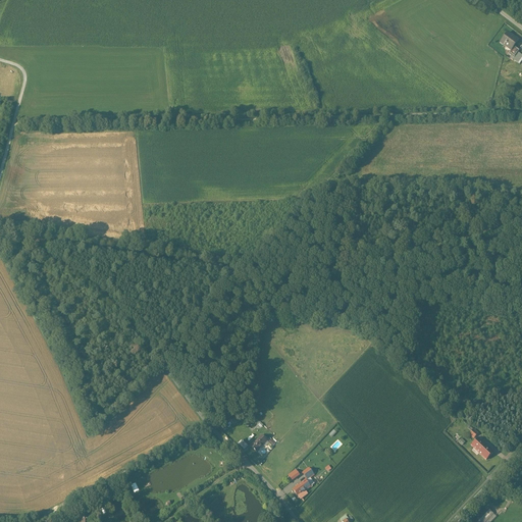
[(518,41),(508,33),(500,43),(511,51),(514,47),(518,41)]
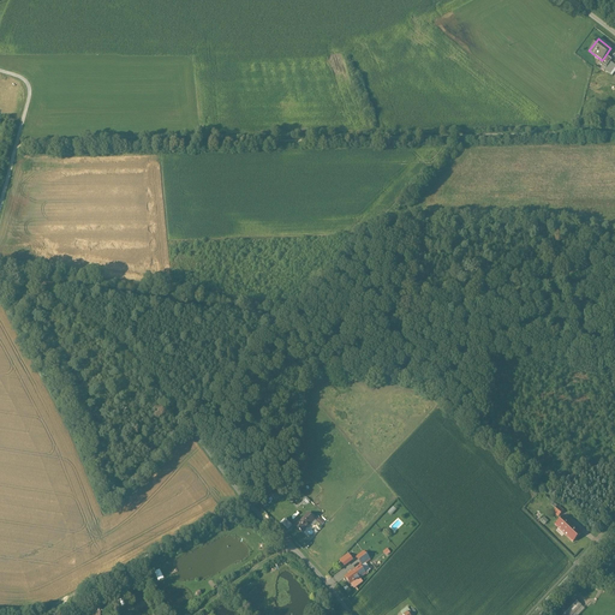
[(611,60),(605,55),(602,60),(598,64),(605,69),(604,71),(609,75),(614,66),(610,63),(611,60)]
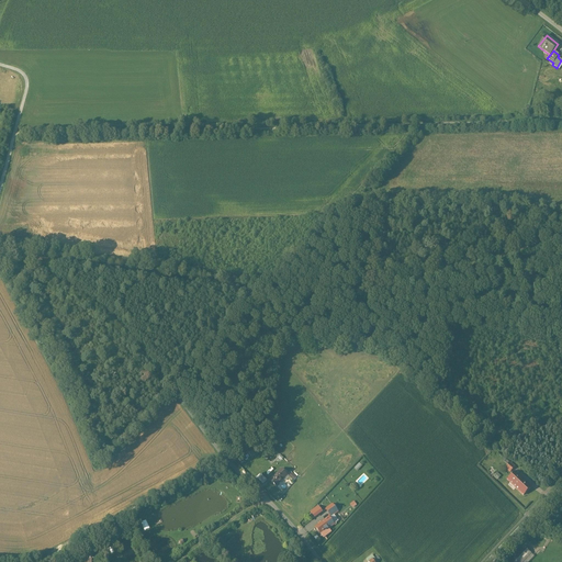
[(326,105),(312,107),(313,117),(326,116),(326,105)]
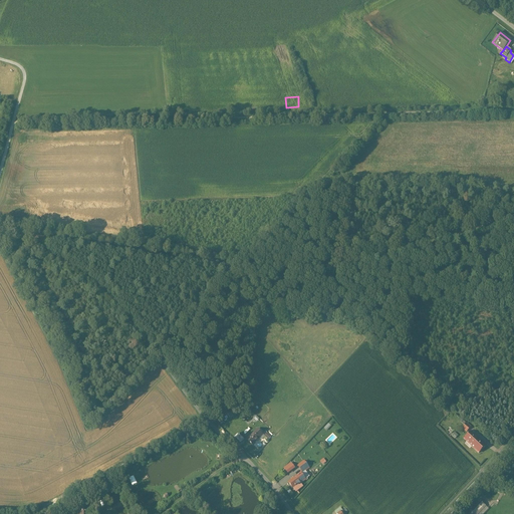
[(470,428),(466,424),(462,428),(467,432),(470,428)]
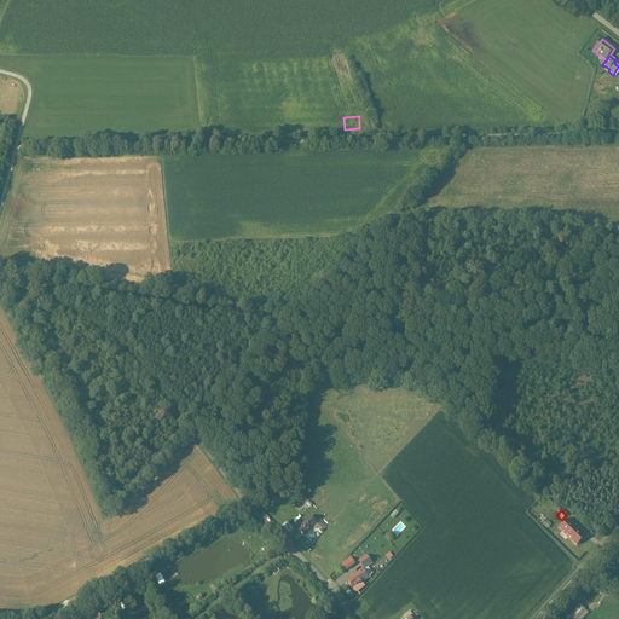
[(310,516),(298,530),(304,536),(317,524),(310,516)]
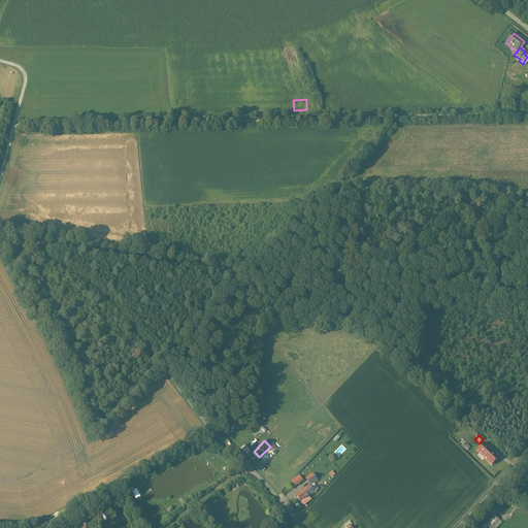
[(244,444),(240,449),(246,455),(251,451),(244,444)]
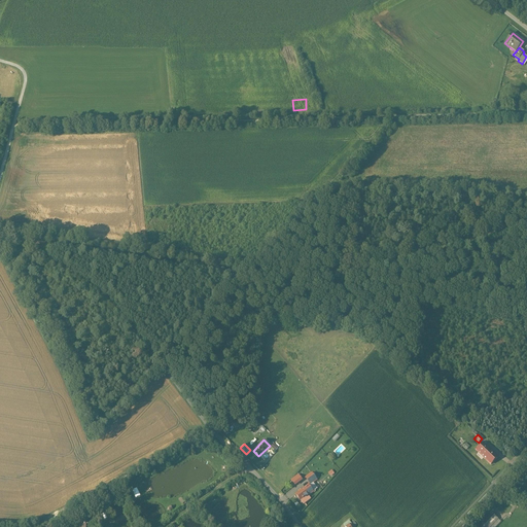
[(486,447),(484,449),(481,446),(476,451),(477,451),(484,458),(491,451),(486,447)]
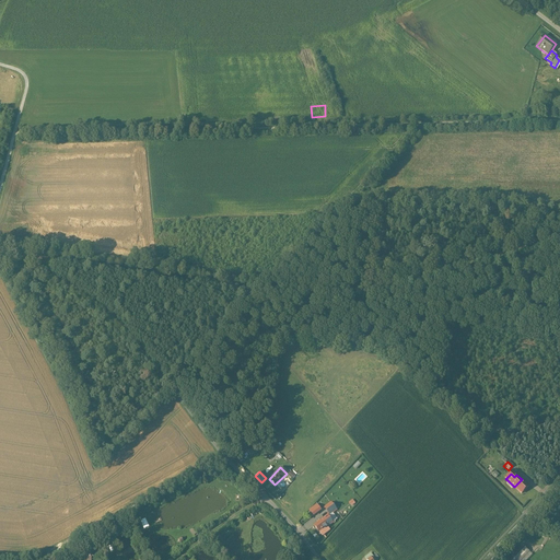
[(514,487),(513,487),(521,494),(529,486),(522,479),(514,487)]
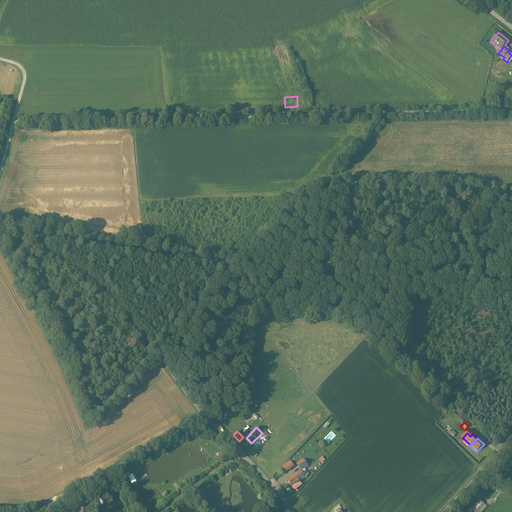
[(302,460),(297,465),(302,471),(307,467),(302,460)]
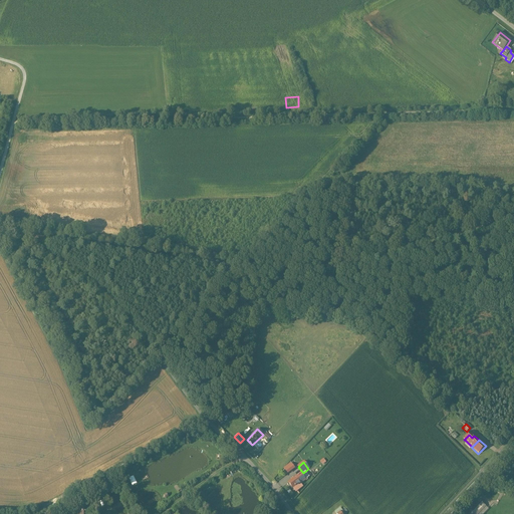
[(290,463),(282,469),(286,474),(294,469),(290,463)]
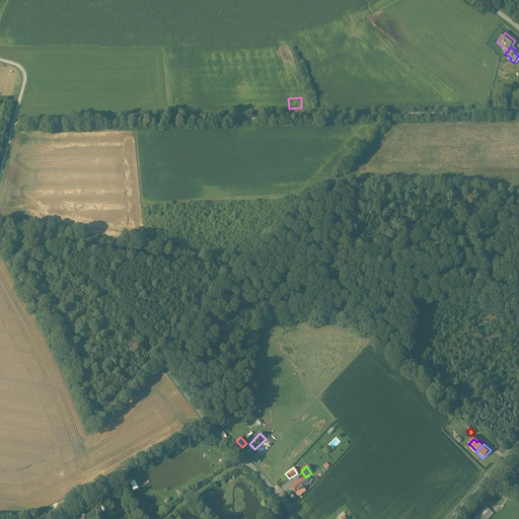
[(303,478),(292,488),(296,494),(308,485),(303,478)]
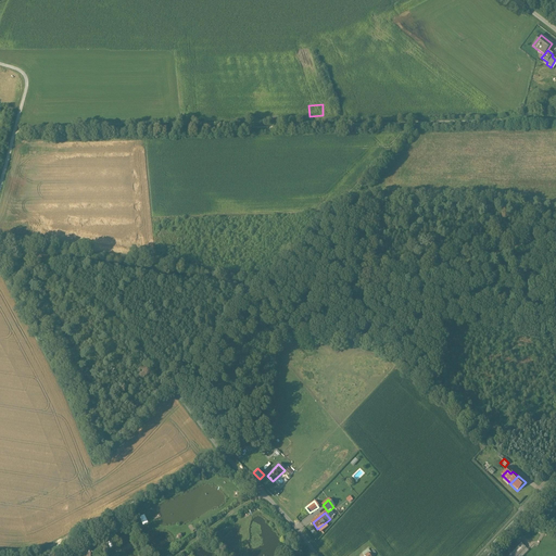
[(518,541),(503,555),(517,555),(526,547),(518,541)]
